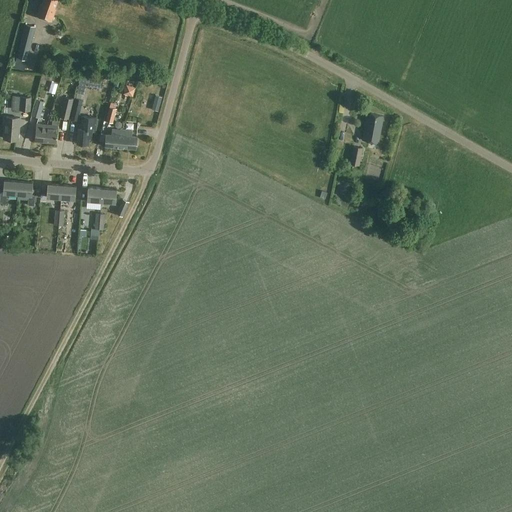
[(58,0),(43,0),(42,4),(41,3),(37,16),(52,21),(57,9),(55,8),(58,0)]
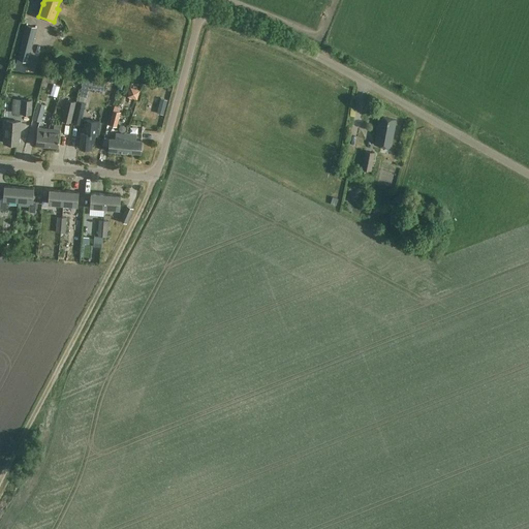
[(37,27),(26,25),(14,70),(25,73),(37,27)]
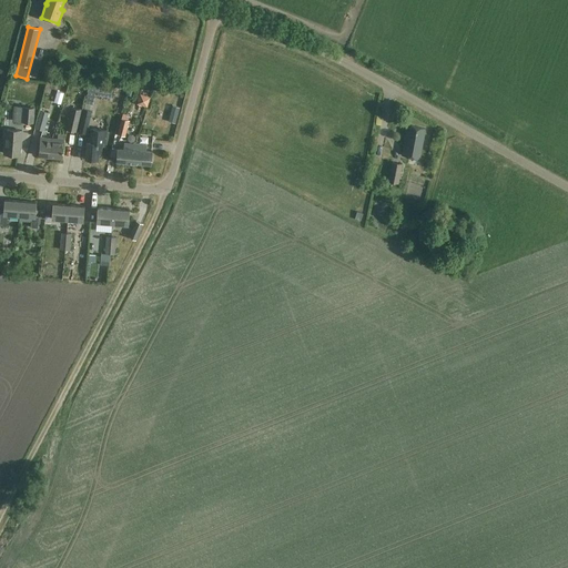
[(34,108),(23,107),(22,122),(33,123),(34,108)]
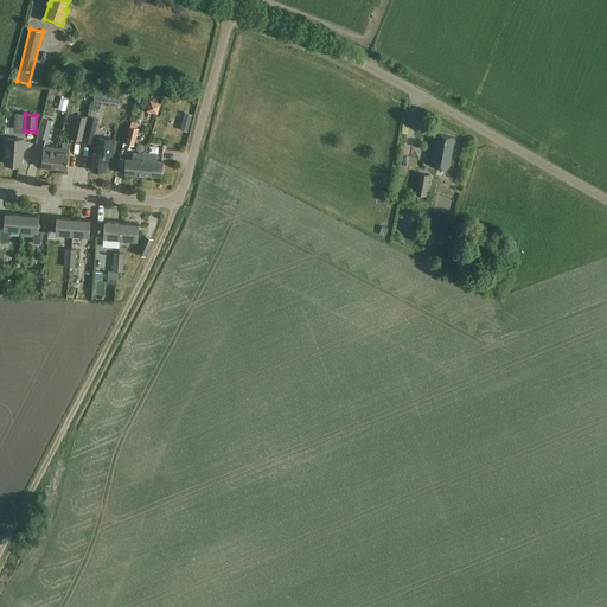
[(88,117),(76,114),(70,139),(82,141),(88,117)]
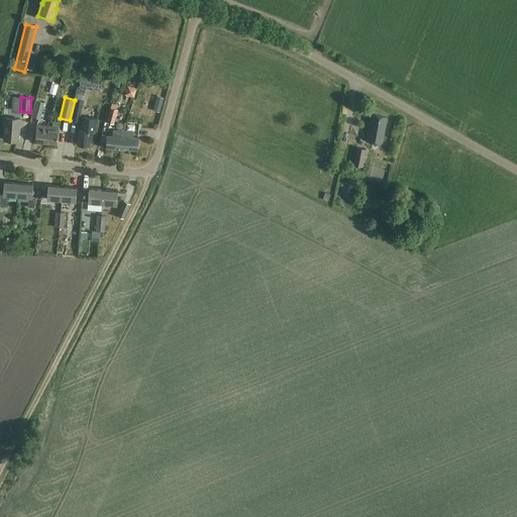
[(84,101),(77,99),(71,120),(79,122),(84,101)]
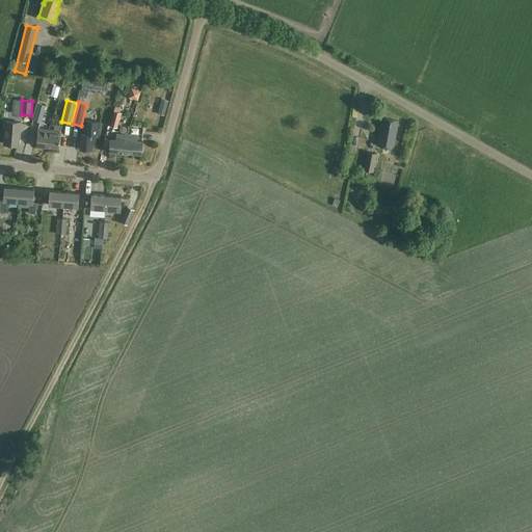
[(46,106),(38,104),(33,121),(42,123),(46,106)]
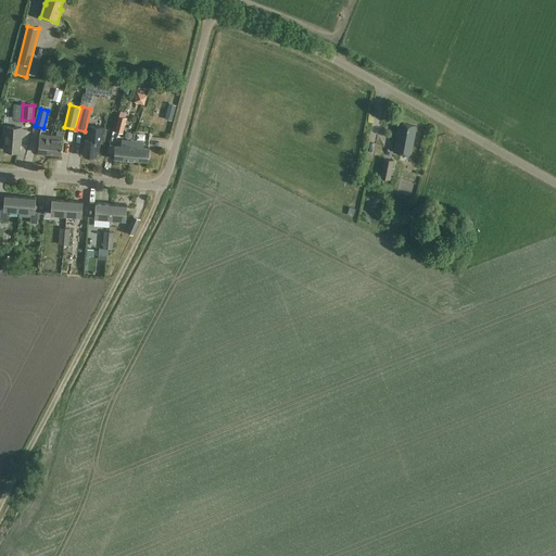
[(121,118),(116,135),(124,137),(128,121),(121,118)]
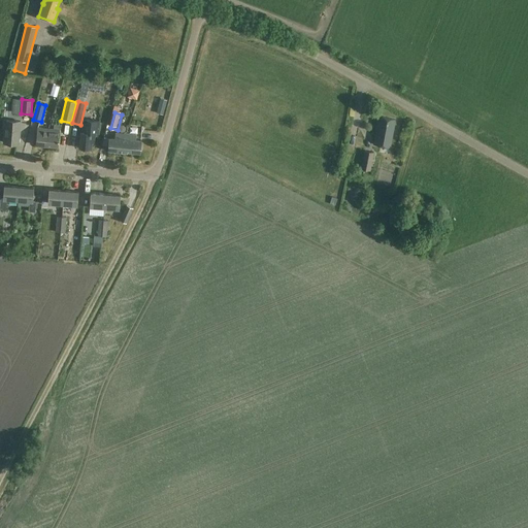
[(395,119),(383,117),(382,123),(377,122),(373,145),(391,149),(396,124),(395,124),(395,119)]
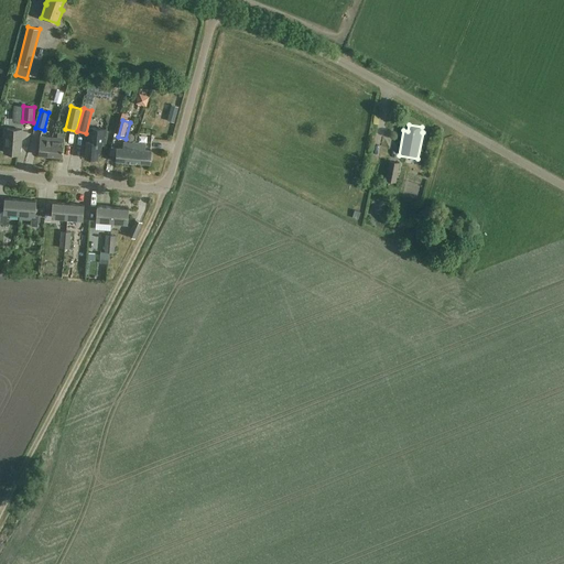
[(22,130),(4,128),(4,138),(6,138),(4,152),(21,154),(22,130)]
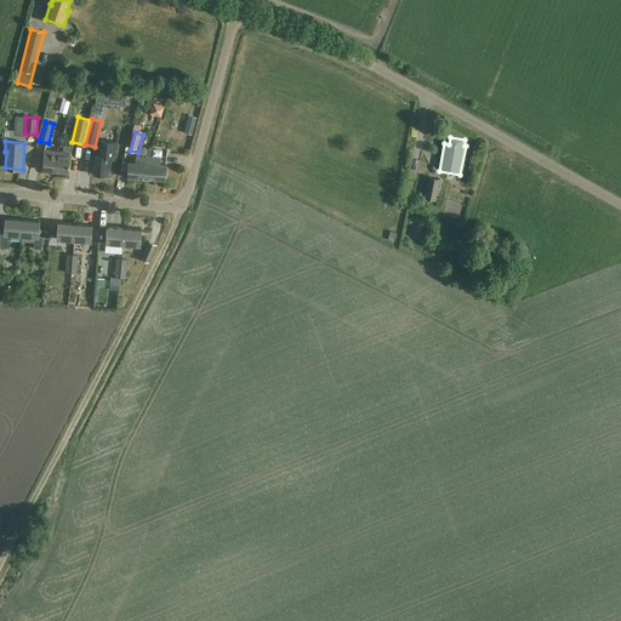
[(118,142),(101,141),(101,151),(96,151),(93,175),(108,176),(108,169),(112,169),(112,158),(117,158),(118,142)]
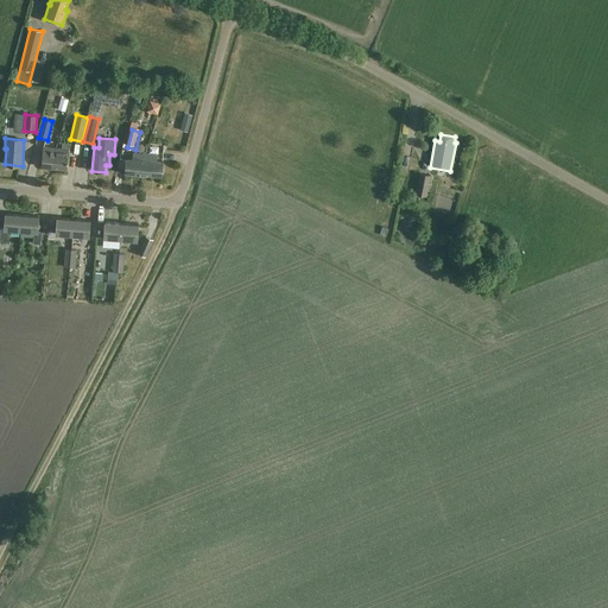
[(56,149),(55,169),(68,169),(70,144),(63,143),(62,149),(56,149)]
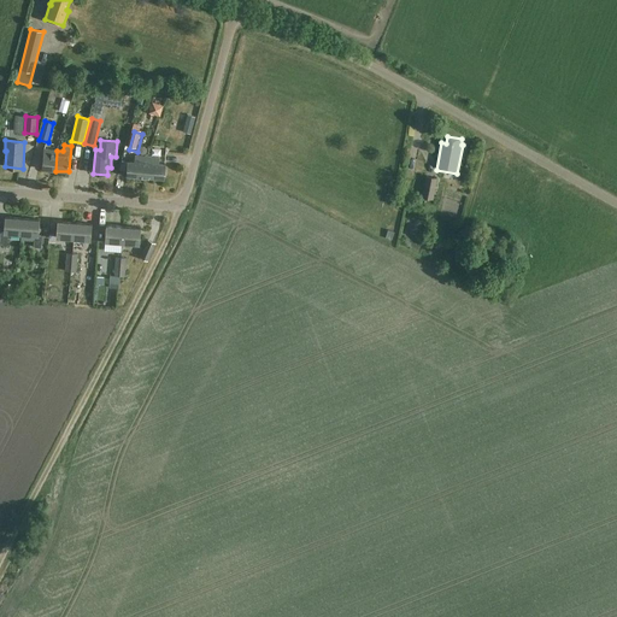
[(56,171),(57,151),(43,150),(42,170),(56,171)]
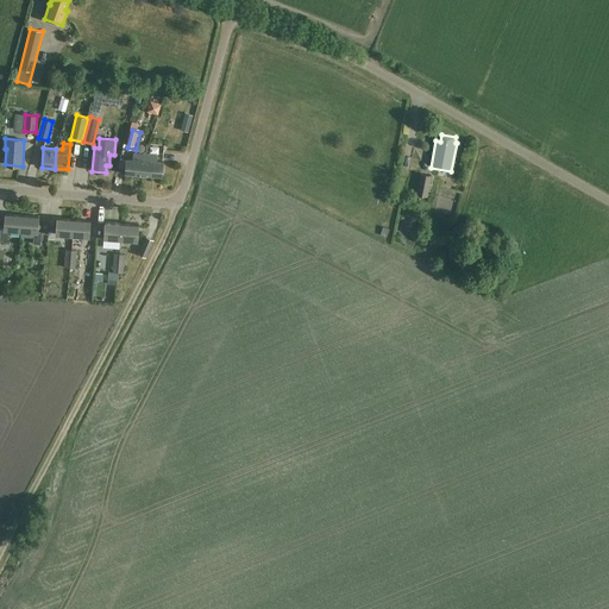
[(126,174),(144,175),(145,155),(133,154),(133,161),(126,159),(126,174)]
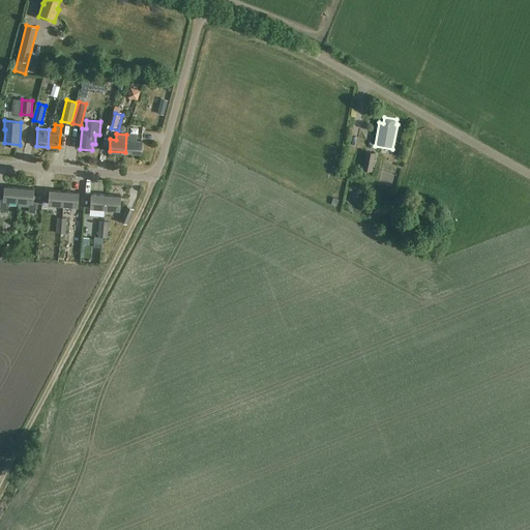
[(126,135),(125,152),(141,153),(142,142),(137,141),(137,136),(126,135)]
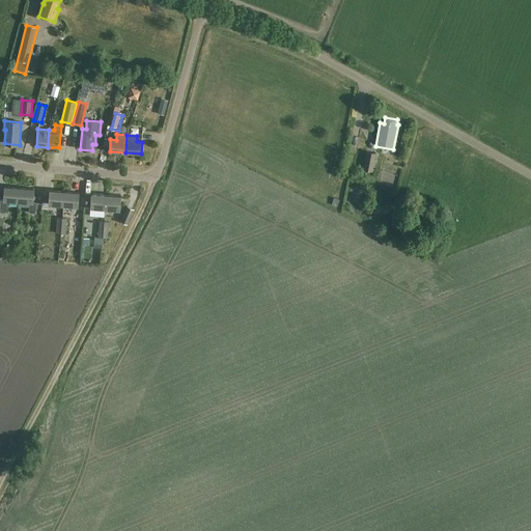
[(376,154),(366,151),(363,170),(372,172),(376,154)]
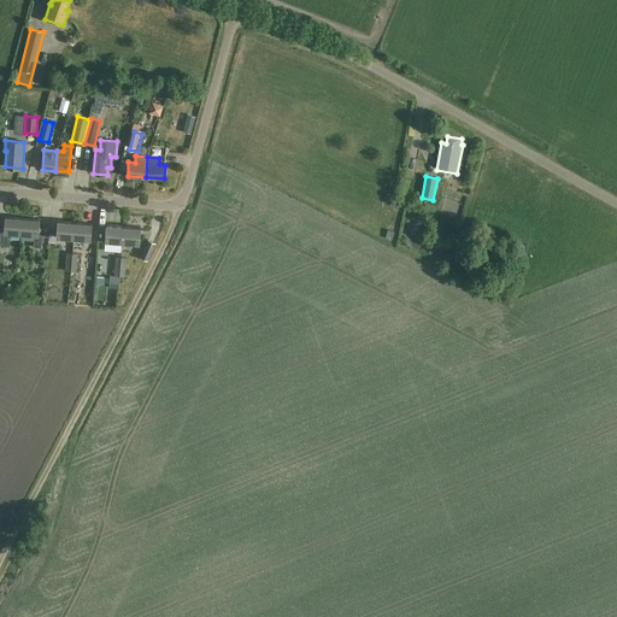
[(9,234),(22,234),(23,218),(6,217),(4,233),(1,233),(0,242),(0,244),(7,245),(10,245),(10,241),(9,241),(9,234)]
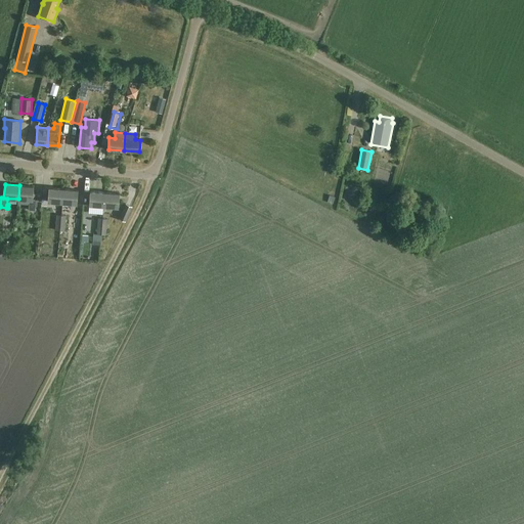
[(34,186),(19,185),(18,199),(30,200),(29,210),(35,211),(36,200),(33,200),(34,186)]
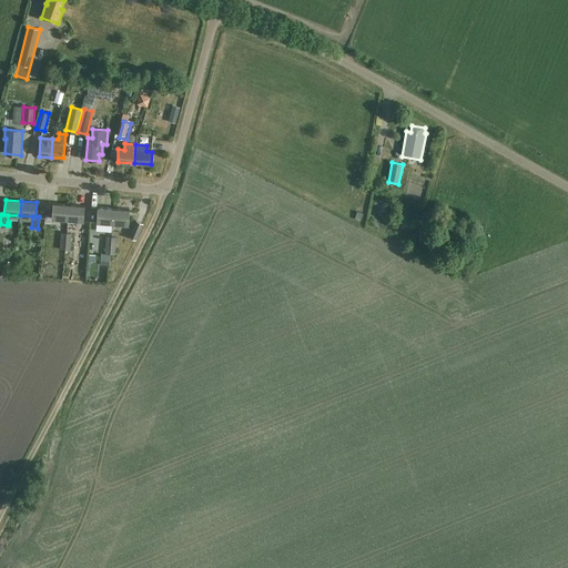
[(52,219),(68,220),(69,205),(53,203),(52,219)]
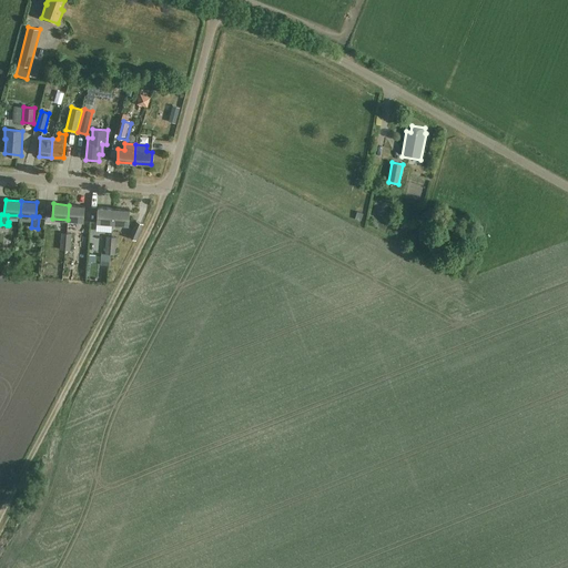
[(85,206),(69,205),(68,220),(84,221),(85,206)]
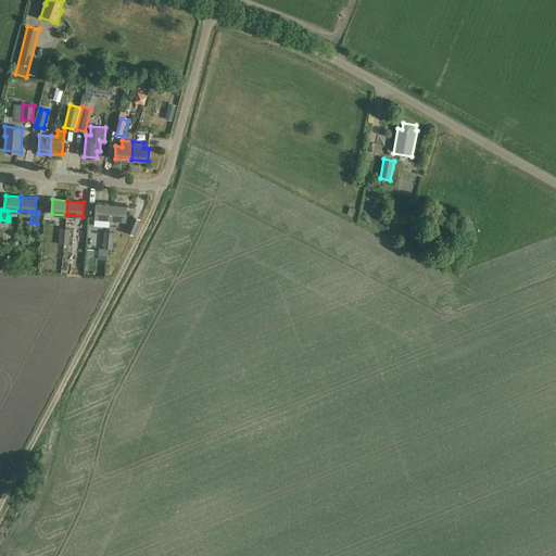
[(95,217),(111,219),(112,204),(96,203),(95,217)]
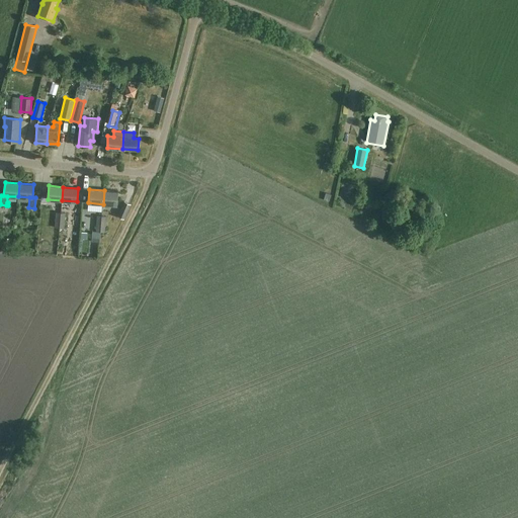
[(118,191),(104,190),(103,204),(117,205),(118,191)]
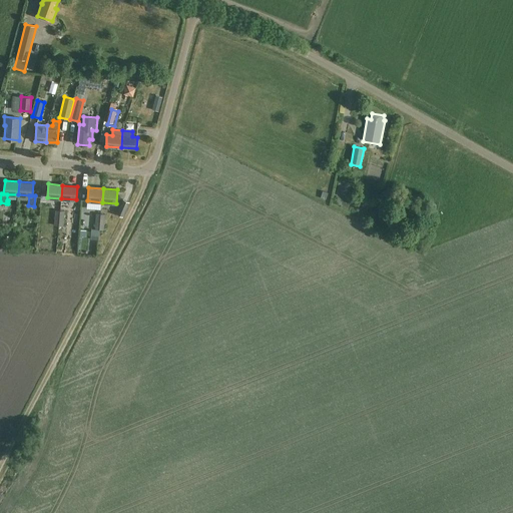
[(130,202),(123,199),(116,214),(123,217),(130,202)]
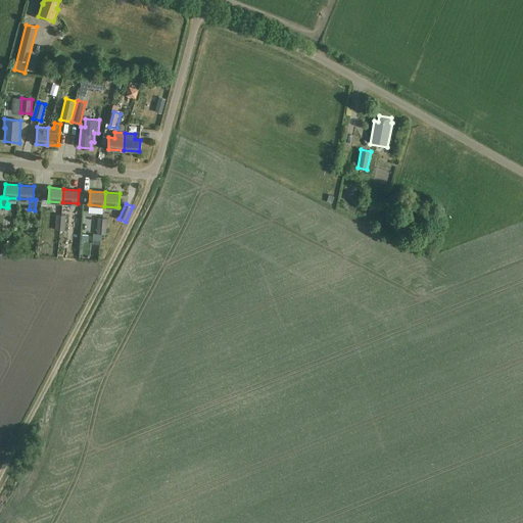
[(51,224),(51,205),(43,205),(43,223),(51,224)]
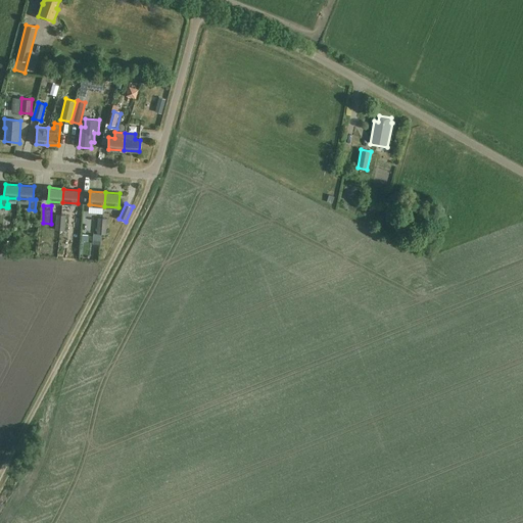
[(93,234),(93,244),(100,245),(101,234),(93,234)]
